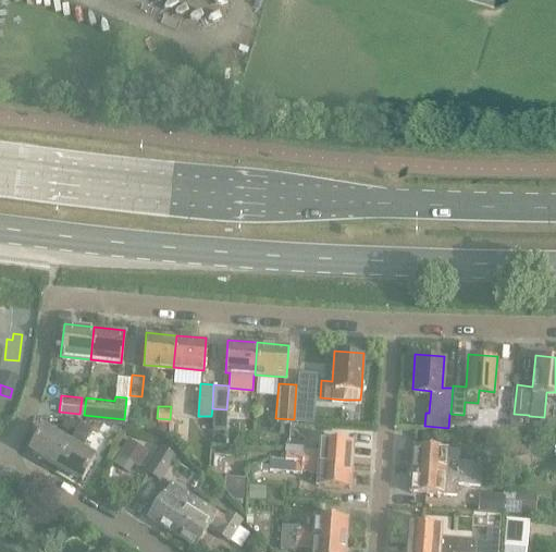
[(170,419),(182,420),(183,407),(171,406),(170,419)]
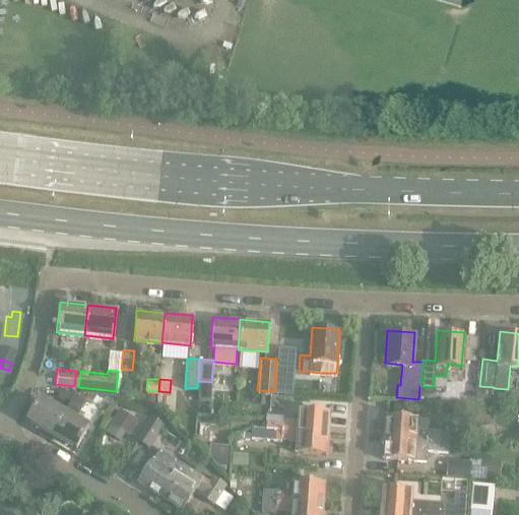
[(60,388),(58,395),(69,398),(73,391),(74,390),(60,388)]
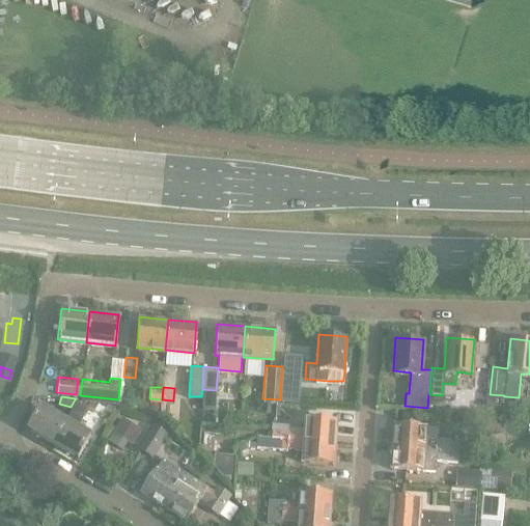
[(64,418),(52,441),(76,454),(89,433),(75,424),(81,413),(85,406),(75,399),(71,407),(63,418),(64,418)]
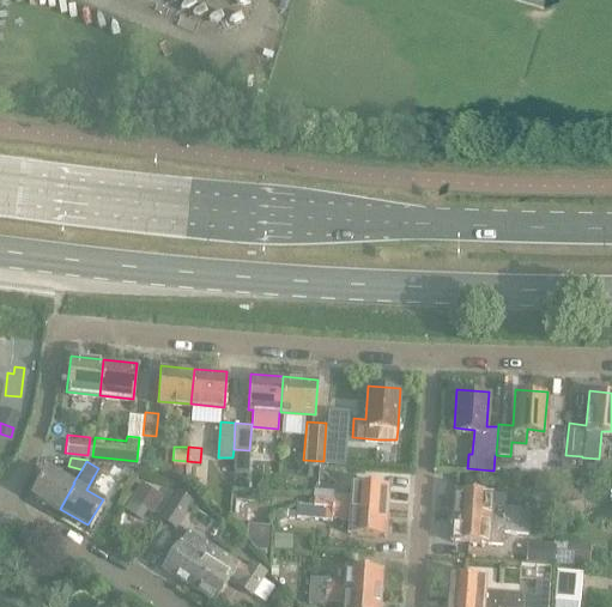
[(73,483),(46,466),(31,492),(60,509),(74,483),(73,483)]
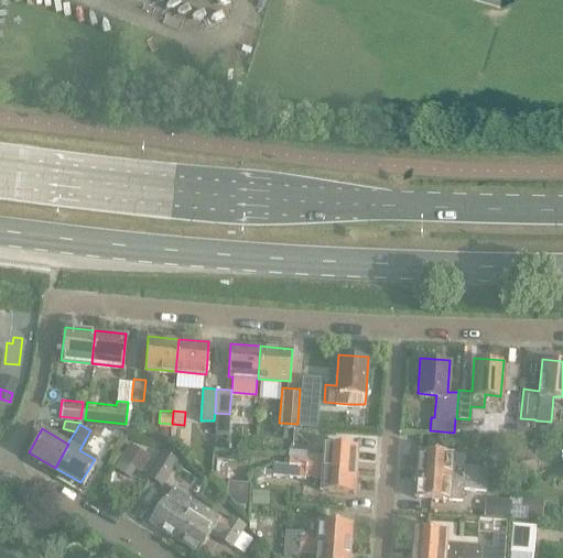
[(130,440),(121,455),(140,467),(149,452),(130,440)]
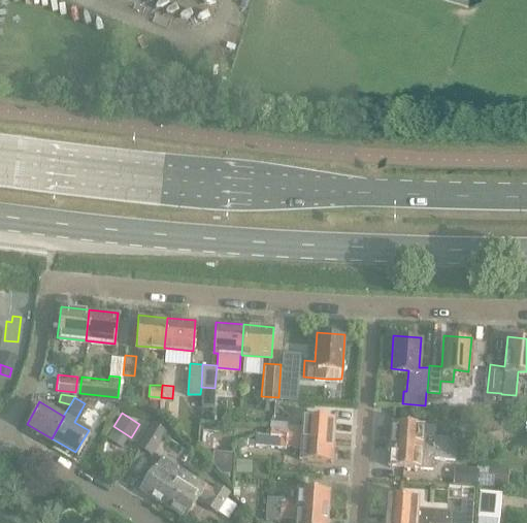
[(334,417),(303,414),(302,427),(287,425),(287,423),(271,422),(270,433),(270,434),(332,438),(334,417)]
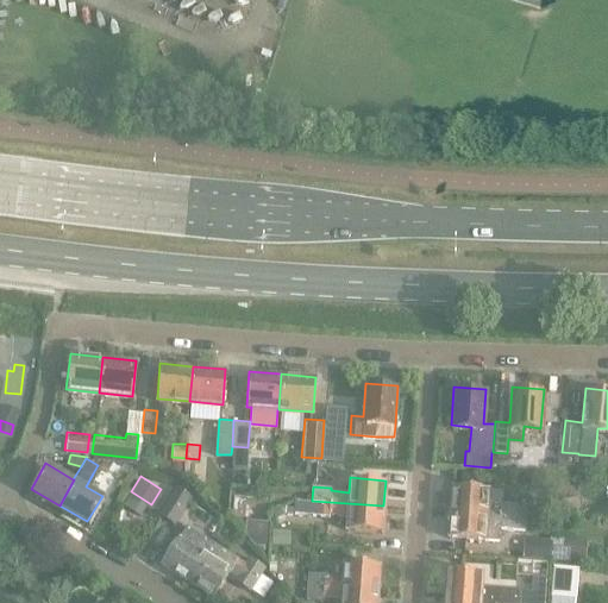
[(526,502),(500,501),(501,488),(451,484),(450,509),(525,515),(526,502)]
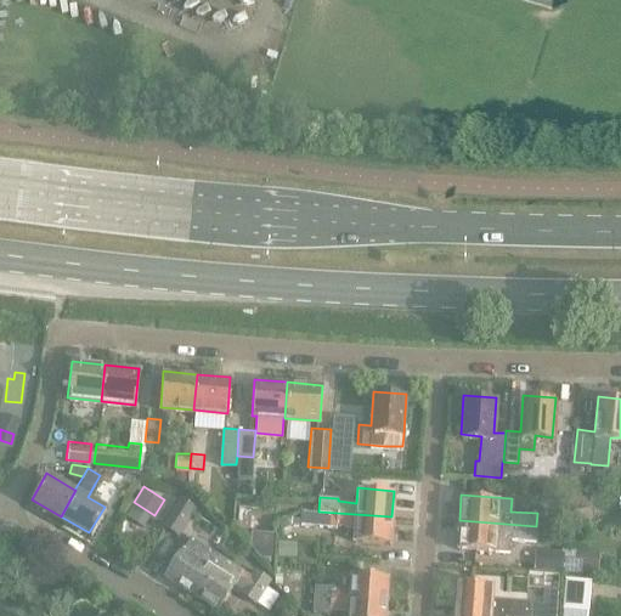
[(195,507),(180,497),(162,524),(176,533),(195,507)]
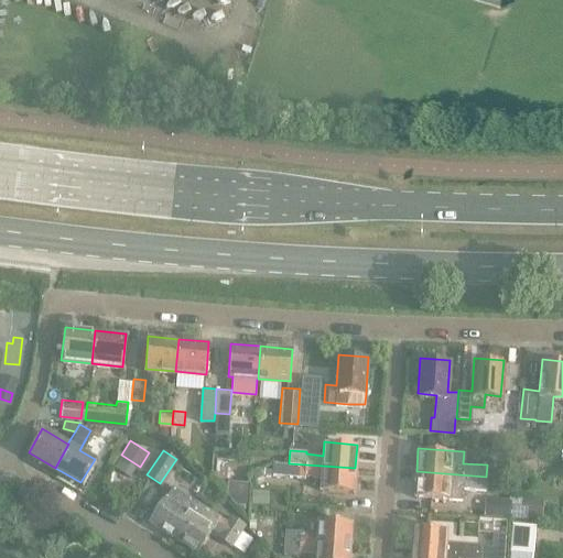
[(289,462),(272,461),(271,473),(304,477),(304,474),(321,476),(320,489),(353,492),(355,468),(289,463),(289,462)]
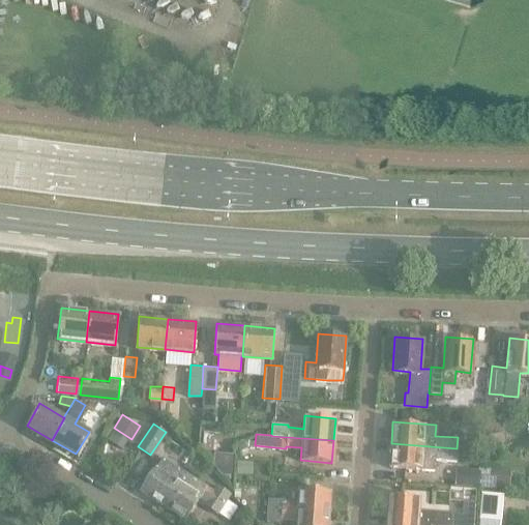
[(457,448),(391,443),(389,465),(433,468),(434,457),(456,459),(457,448)]
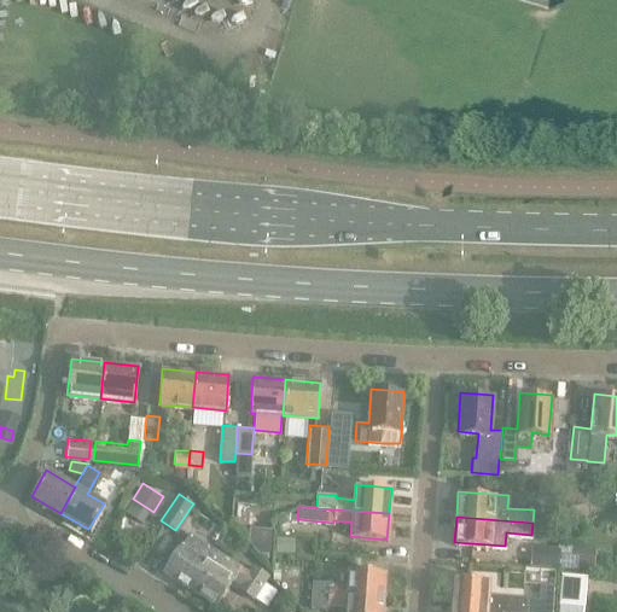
[(249,526),(249,538),(260,552),(269,553),(271,528),(249,526)]
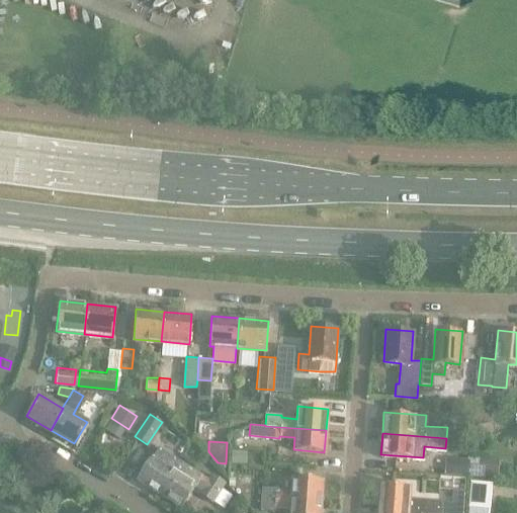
[(174,455),(158,445),(137,478),(152,488),(166,466),(167,466),(174,455)]
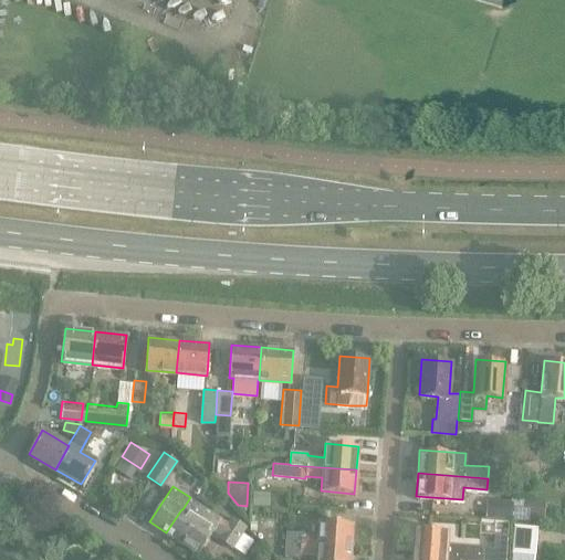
[(252,488),(252,503),(270,503),(270,489),(252,488)]
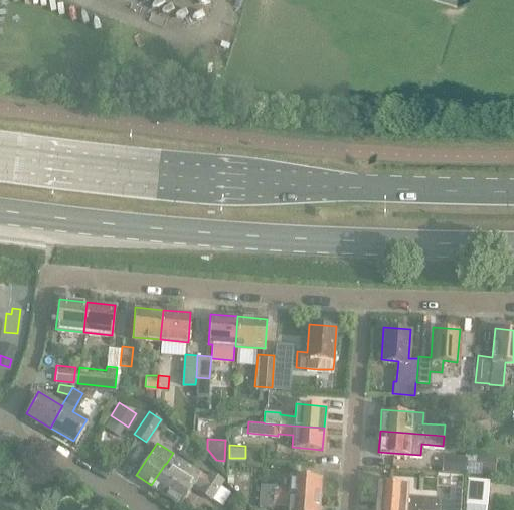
[(221,478),(210,470),(207,475),(173,453),(166,464),(165,464),(151,485),(179,503),(193,481),(200,485),(197,489),(209,496),(210,496),(220,502),(229,489),(218,483),(221,478)]
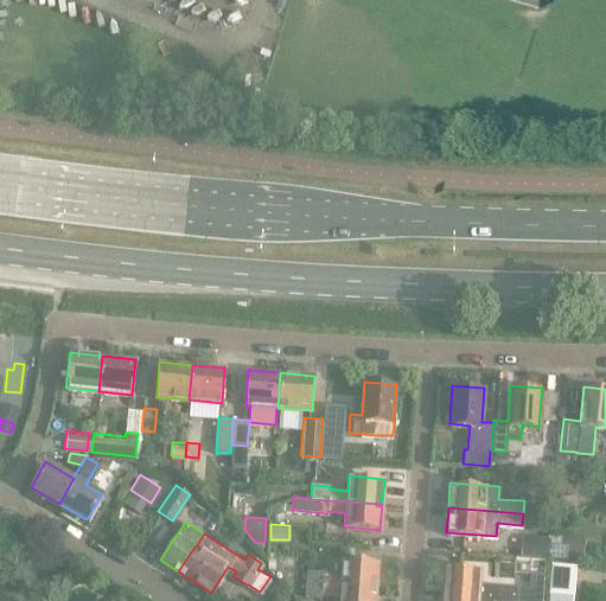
[(529,555),(546,556),(547,536),(530,535),(529,555)]
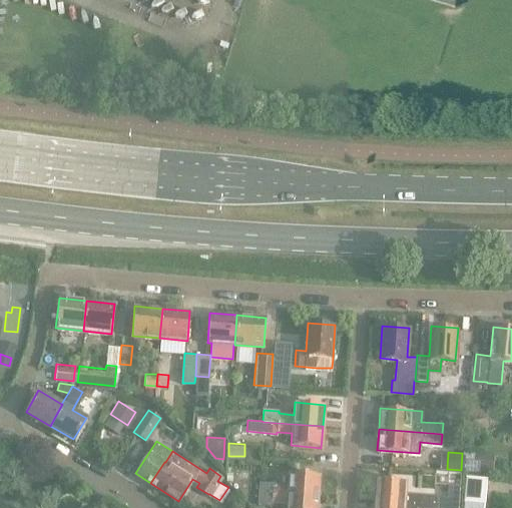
[(320,474),(290,472),(289,484),(275,483),(275,481),(259,480),(258,491),(318,495),(320,474)]
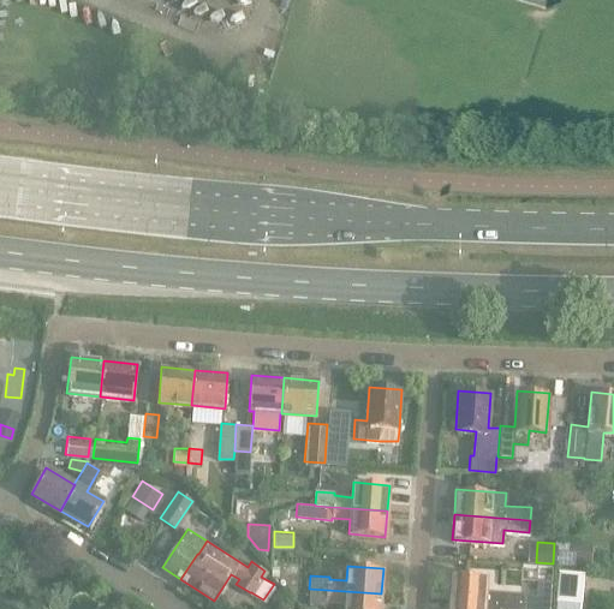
[(559,571),(556,601),(583,603),(585,573),(559,571)]
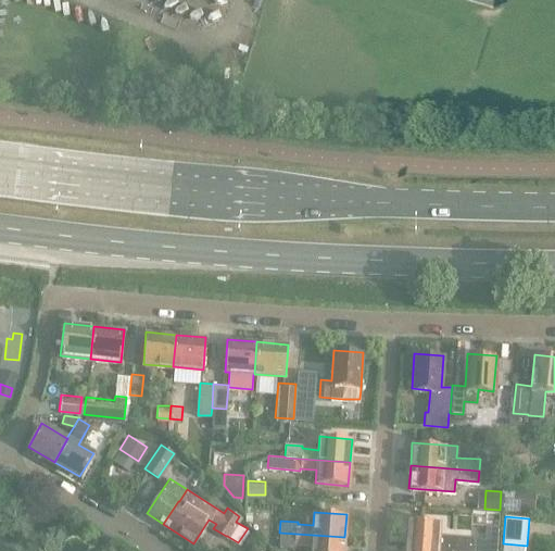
[(406,518),(405,542),(488,548),(497,549),(499,525),(486,525),(484,537),(471,537),(438,535),(439,521),(406,518)]
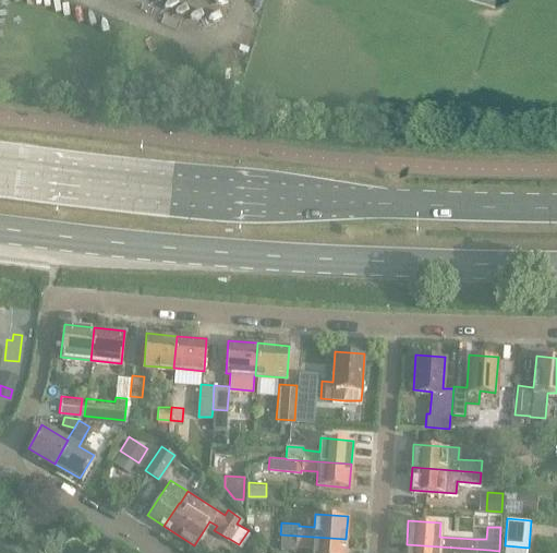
[(344,552),(346,539),(280,535),(279,547),(299,549),(299,545),(312,547),(311,552),(344,552)]
